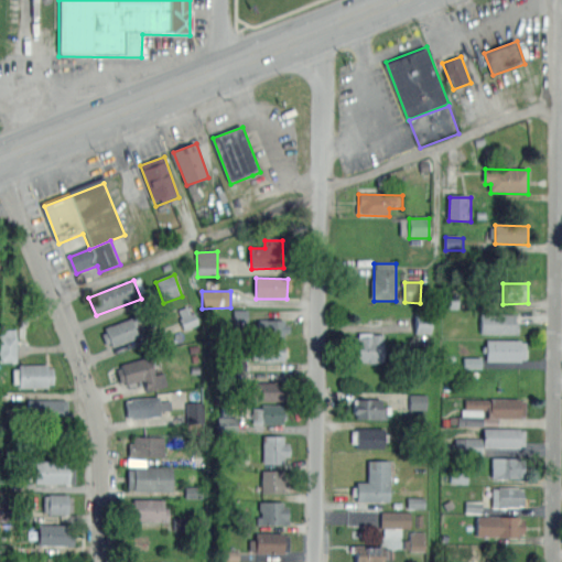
[(443,298),(443,310),(461,310),(461,298),(443,298)]
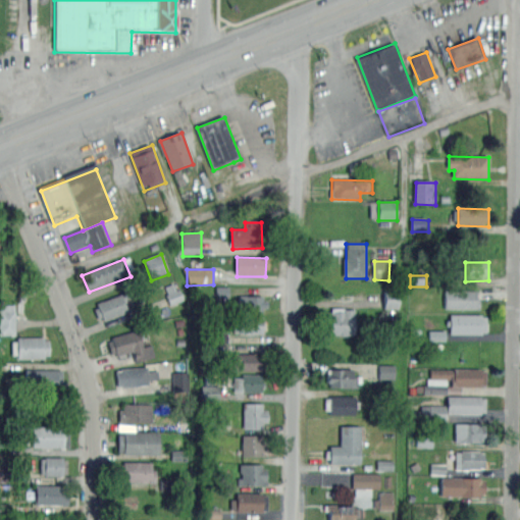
[(172,305),(183,301),(176,284),(165,289),(172,305)]
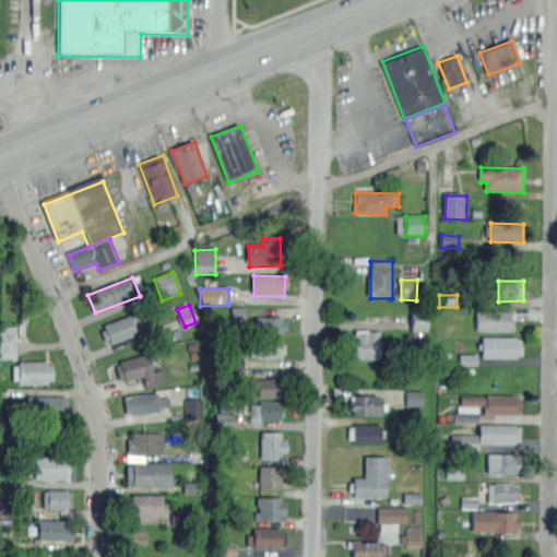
[(233,308),(232,320),(247,320),(248,309),(233,308)]
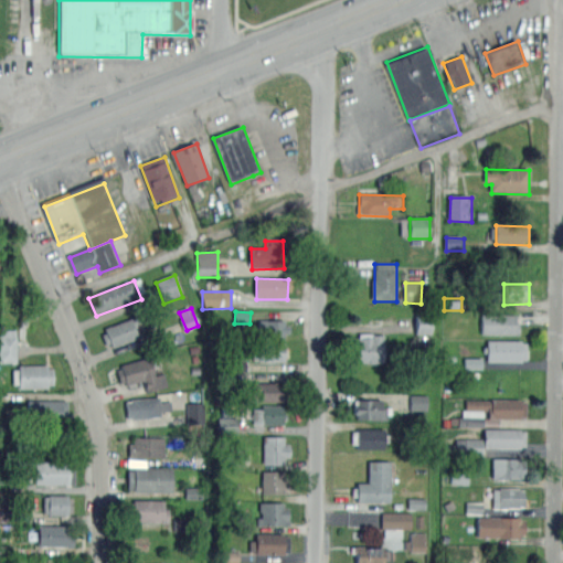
[(519,316),(482,315),(481,336),(519,337),(519,316)]
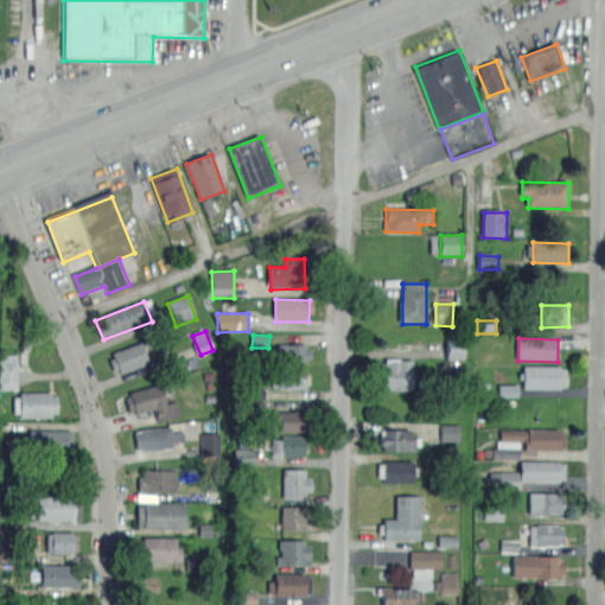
[(151,363),(142,343),(110,356),(119,376),(151,363)]
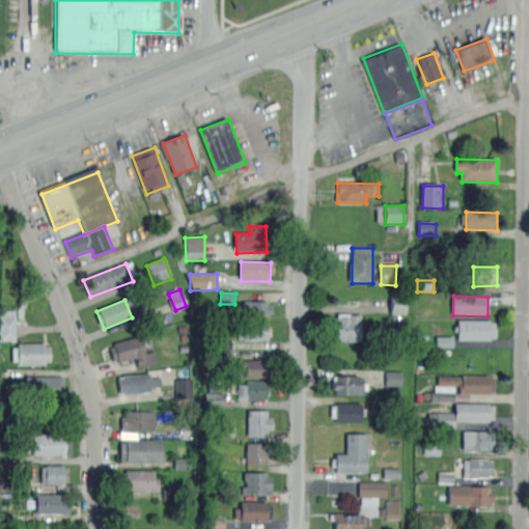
[(406,314),(406,300),(392,300),(392,315),(406,314)]
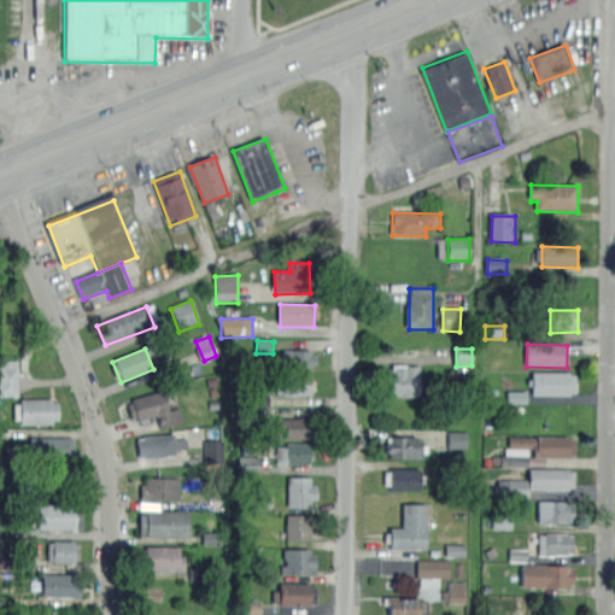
[(283,352),(283,370),(315,372),(315,352),(283,352)]
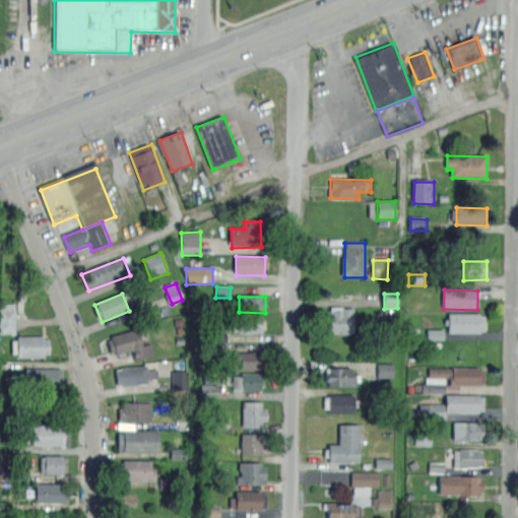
[(0,334),(15,334),(15,305),(0,305),(0,334)]
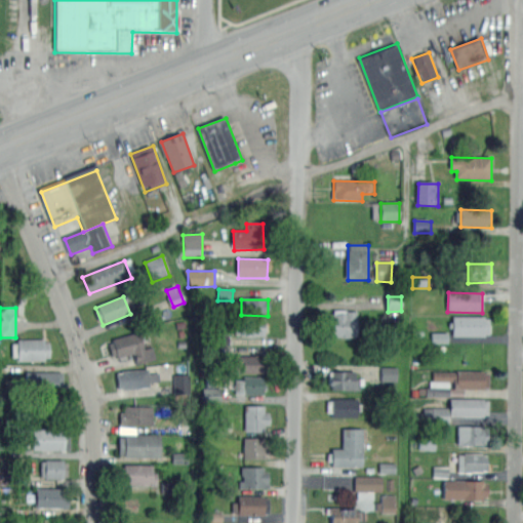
[(358,312),(332,311),(332,338),(358,338),(358,312)]
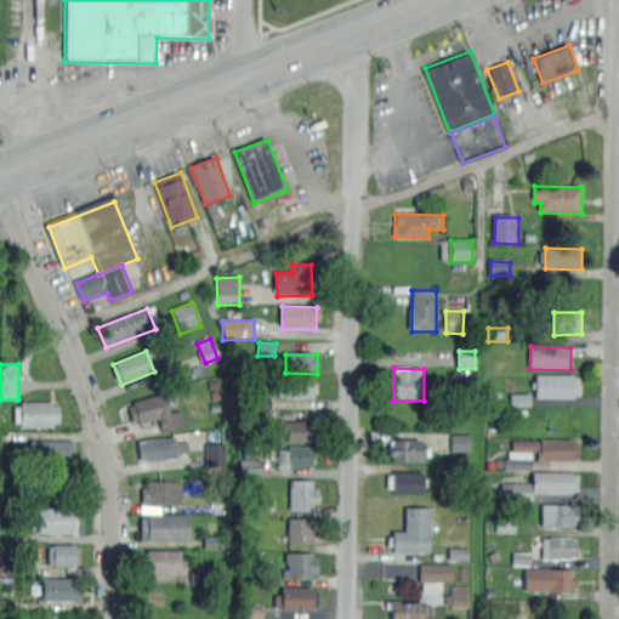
[(537,376),(537,398),(580,399),(580,376),(537,376)]
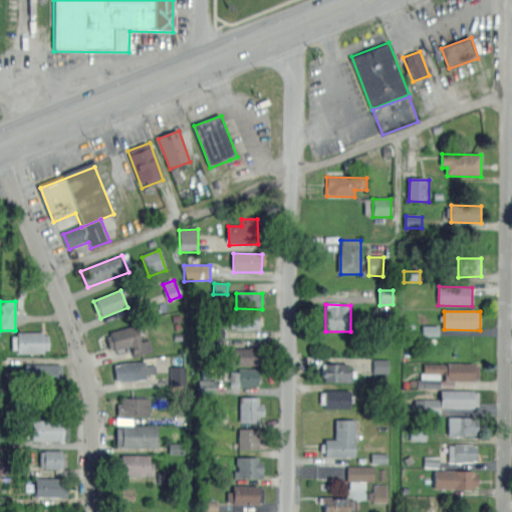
[(260,314),(231,314),(231,330),(260,331),(260,314)]
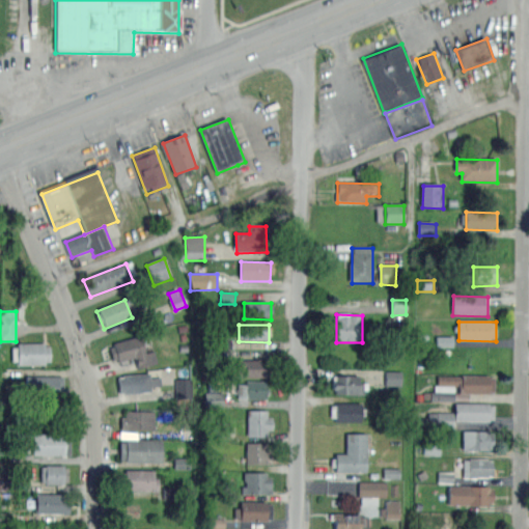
[(159,364),(156,352),(146,355),(141,337),(114,344),(119,363),(135,359),(138,370),(159,364)]
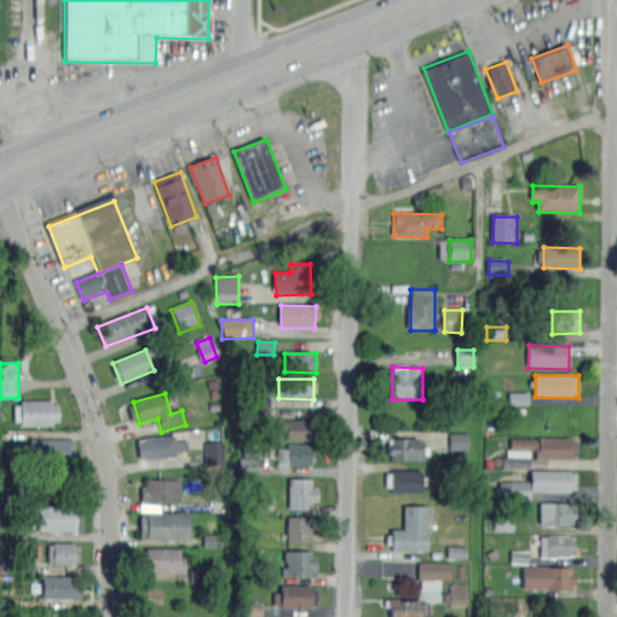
[(511,395),(511,407),(530,407),(530,395),(511,395)]
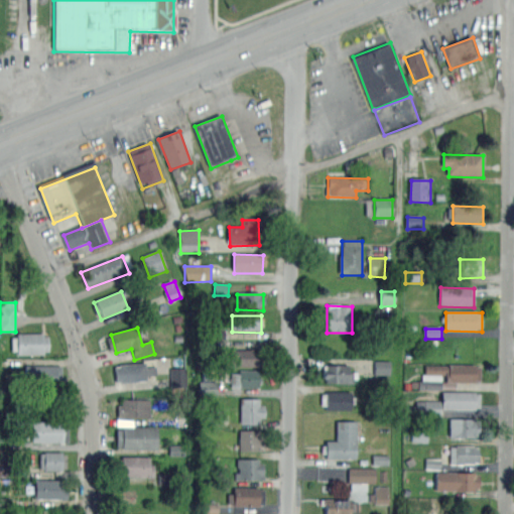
[(226,331),(226,341),(211,341),(211,331),(226,331)]
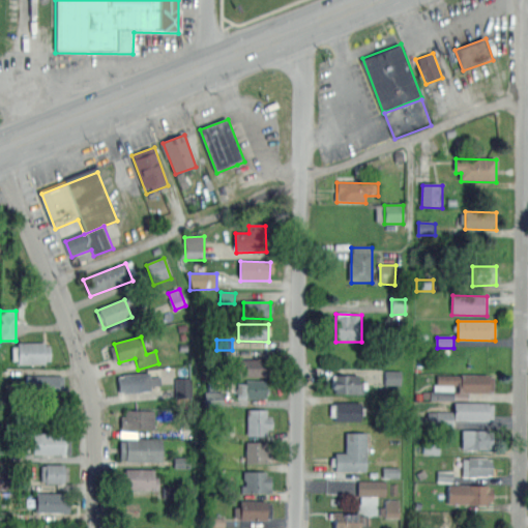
[(51,363),(51,345),(13,346),(13,364),(51,363)]
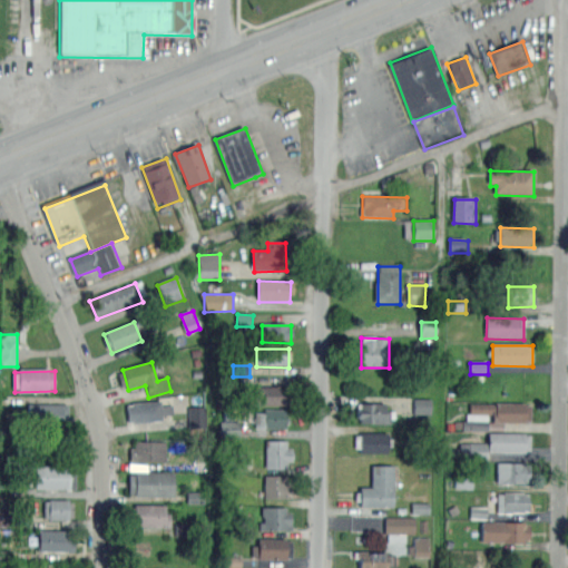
[(264,407),(286,407),(287,389),(257,389),(257,400),(264,400),(264,407)]
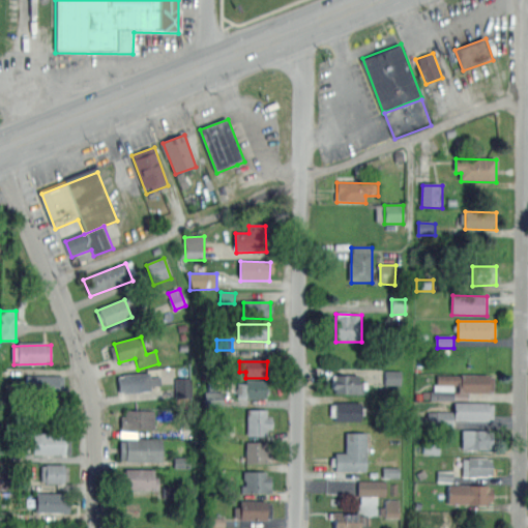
[(402,373),(384,372),(384,386),(402,386),(402,373)]
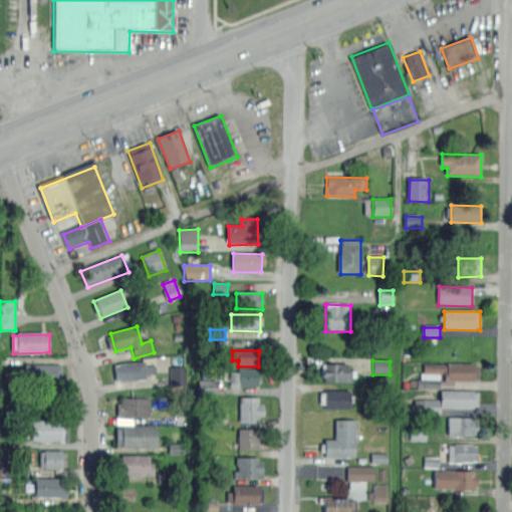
[(115,382),(148,381),(148,375),(158,374),(157,366),(147,366),(147,363),(115,364),(115,382)]
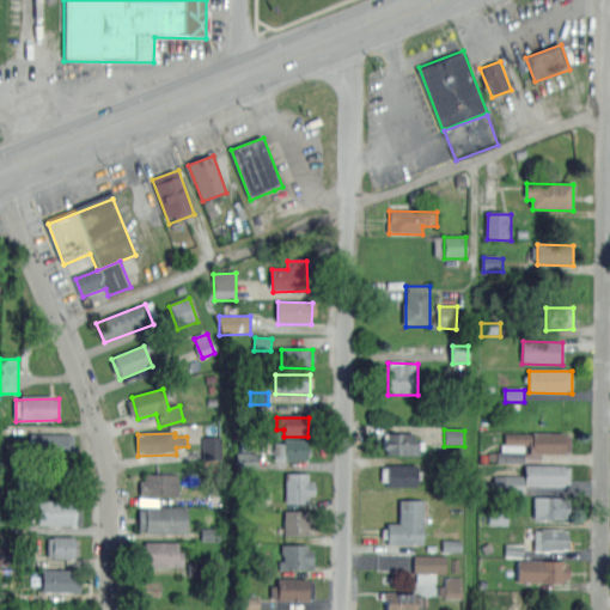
[(418,457),(419,435),(386,434),(386,456),(418,457)]
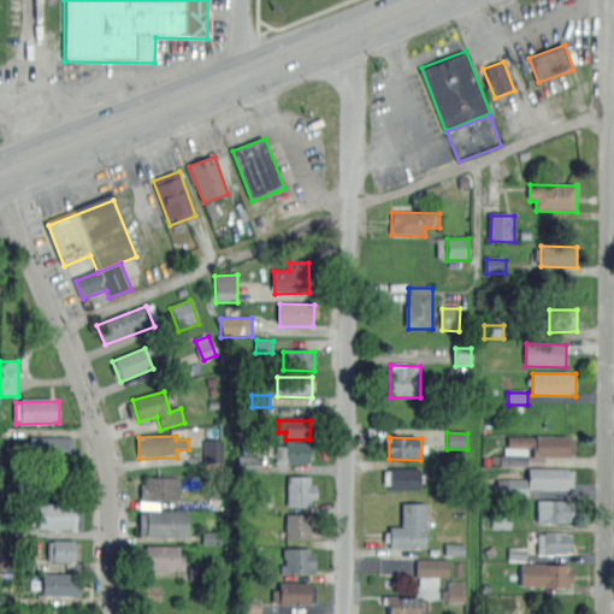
[(576,459),(576,438),(537,437),(537,458),(576,459)]
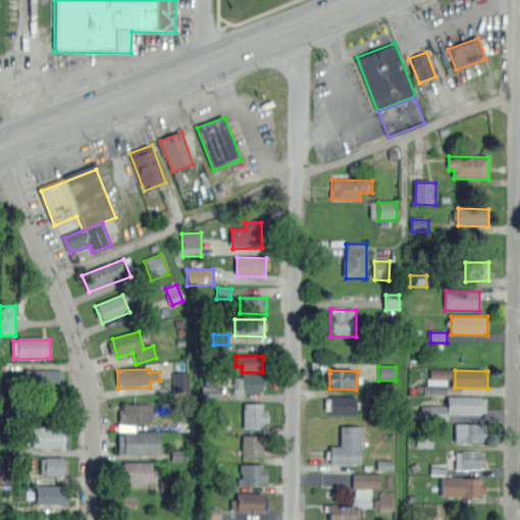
[(63,391),(63,371),(26,371),(27,391),(63,391)]
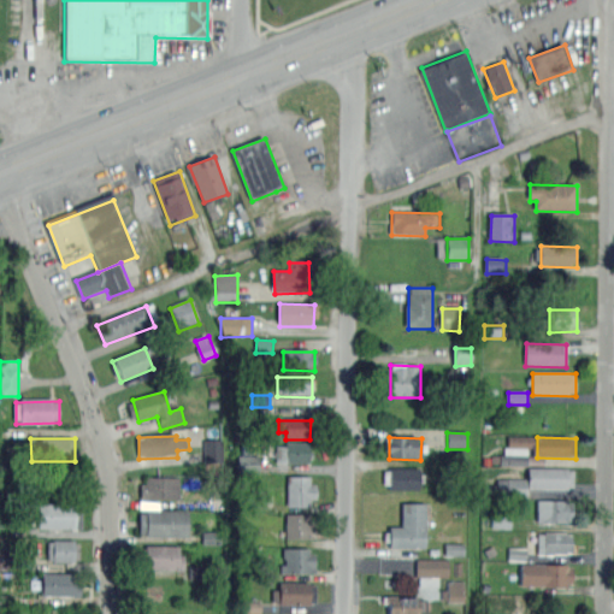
[(224,441),(205,442),(206,465),(224,464),(224,441)]
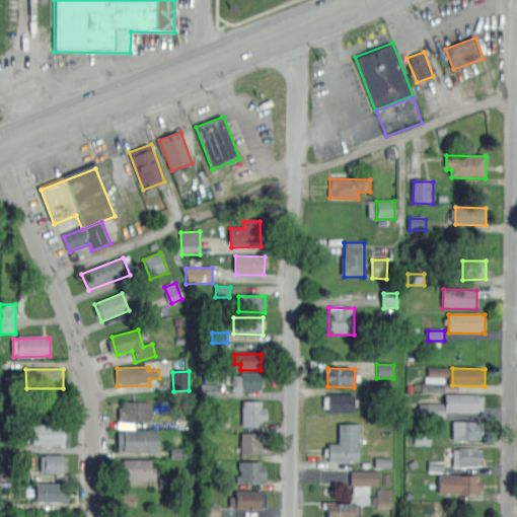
[(262,391),(262,374),(233,374),(233,391),(262,391)]
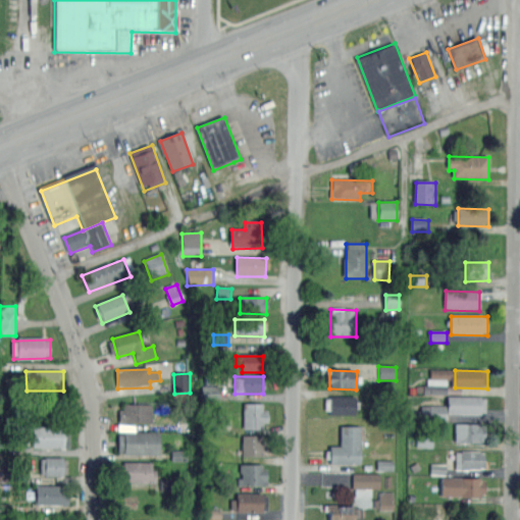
[(203,386),(203,403),(220,403),(220,386),(203,386)]
